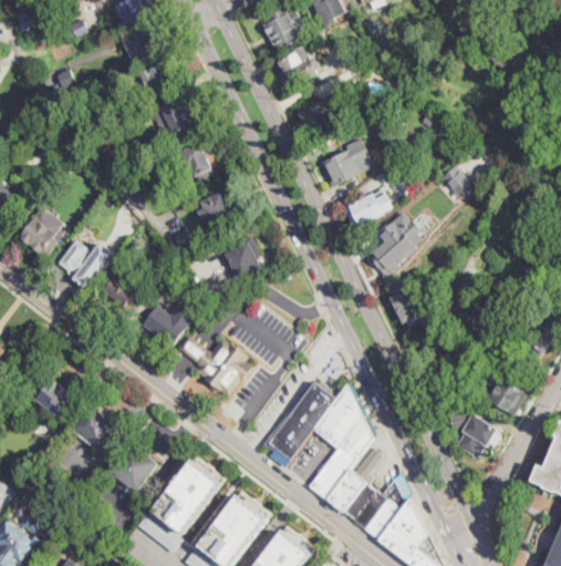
[(145,0),(151,11),(145,14),(146,17),(124,28),(114,8),(127,0),(145,0)]
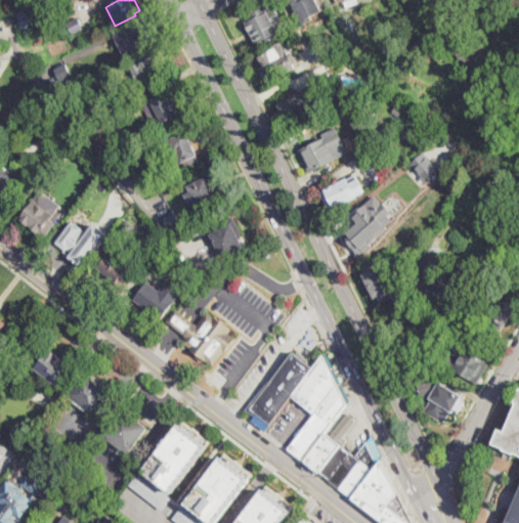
[(313,19),(299,27),(286,0),(311,0),(317,12),(311,15),(313,19)]
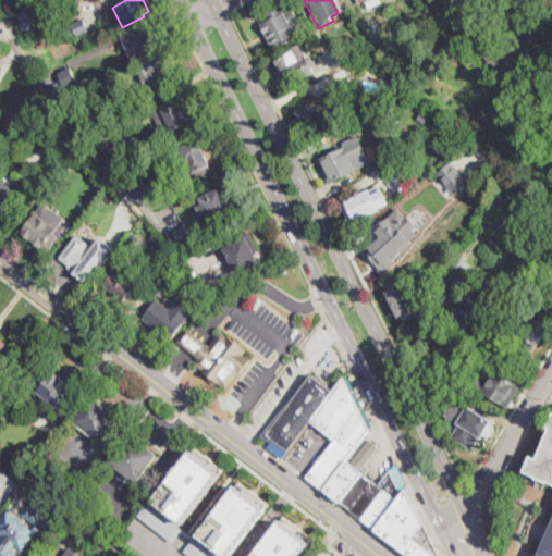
[(74,15),(63,21),(58,8),(69,3),(74,15)]
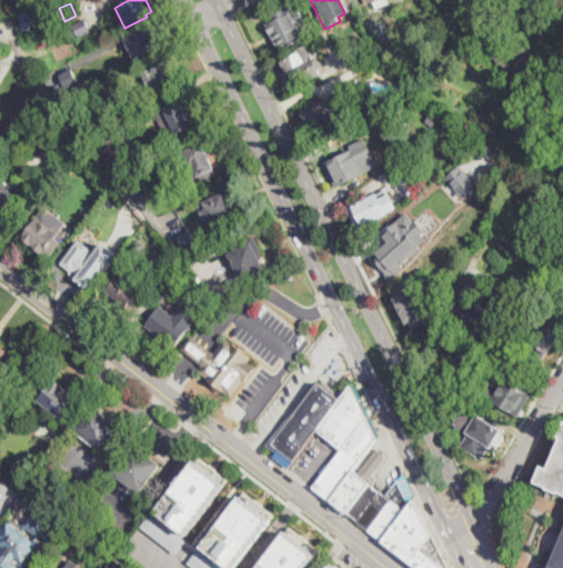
[(284,8),(288,13),(295,10),(295,11),(301,25),(298,26),(302,35),(302,37),(277,48),(273,50),(269,40),(268,39),(267,36),(265,35),(262,26),(269,23),(265,16),(283,8),(284,8)]
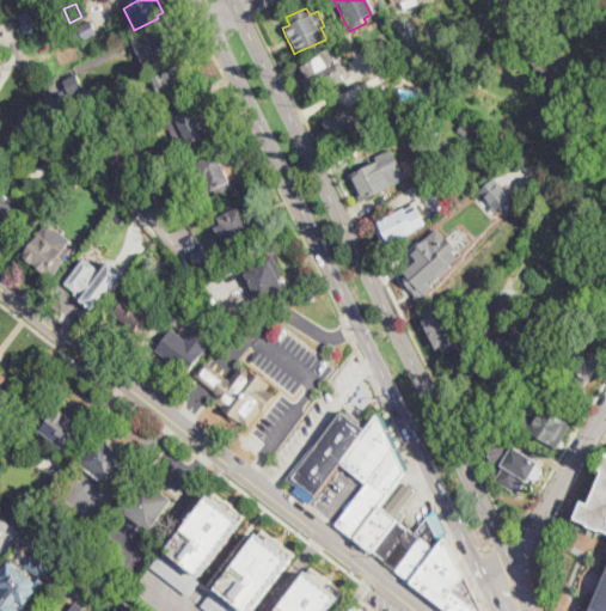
[(19,35),(14,13),(16,13),(26,11),(31,31),(19,35)]
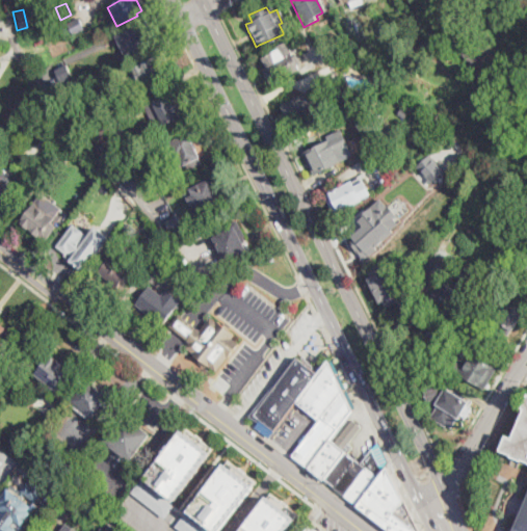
[(78,30),(67,35),(61,25),(73,19),(74,21),(75,24),(78,30)]
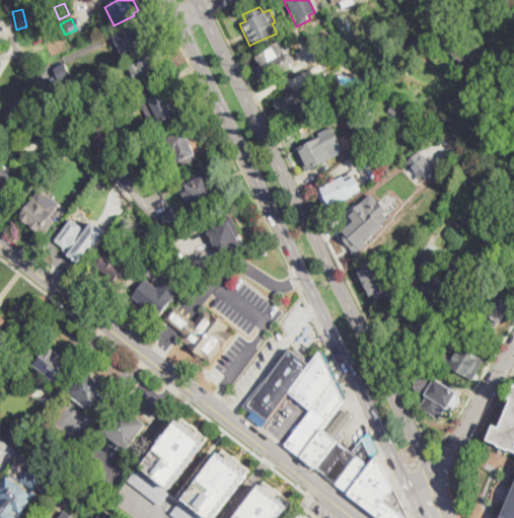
[(151,41),(120,57),(119,55),(109,37),(111,37),(142,21),(143,23),(145,28),(151,41)]
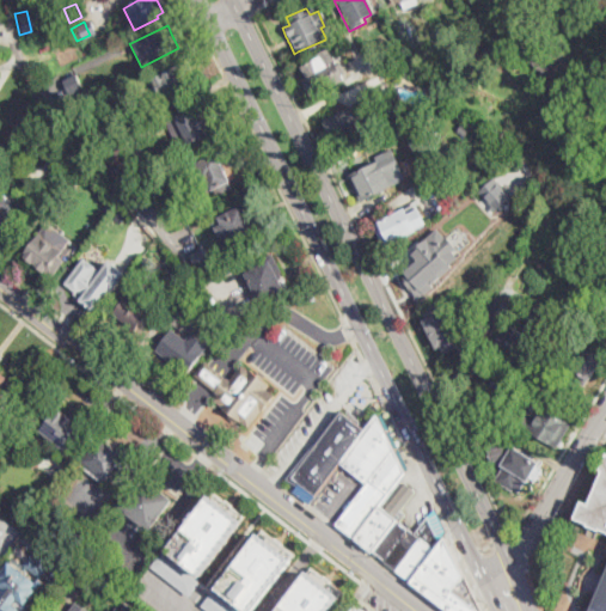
[(328,57),(330,62),(332,61),(338,72),(342,78),(307,97),(304,91),(301,87),(298,80),(303,78),(298,67),(314,57),(313,55),(323,49),(328,57)]
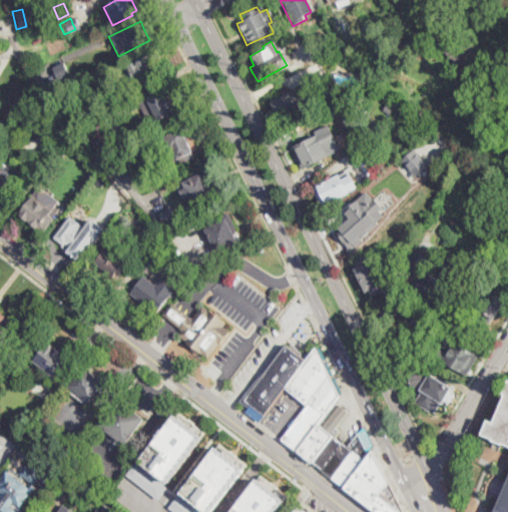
[(154,52),(155,55),(156,57),(160,65),(156,68),(158,71),(131,84),(131,83),(130,81),(126,83),(126,81),(120,70),(124,68),(123,66),(150,53),(150,54),(154,52)]
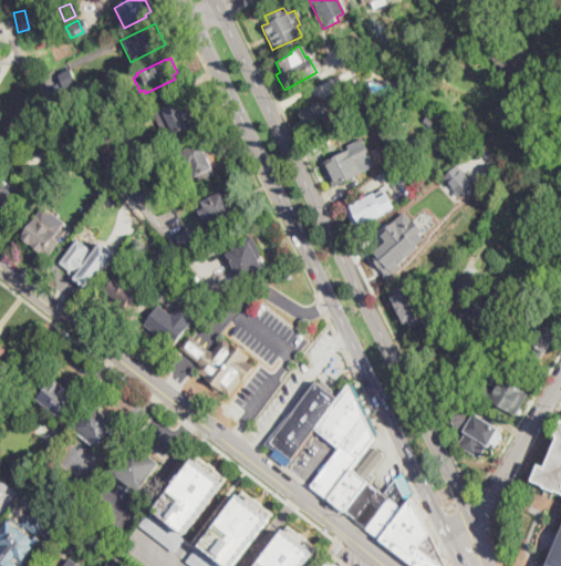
[(74,83),(61,89),(58,83),(54,75),(68,69),(69,71),(74,83)]
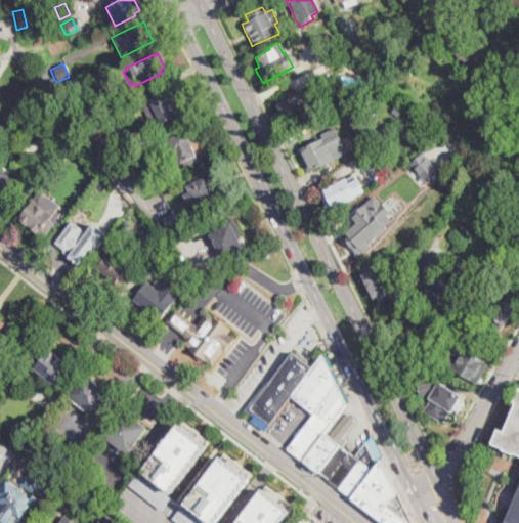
[(489,86),(482,93),(477,88),(484,81),(489,86)]
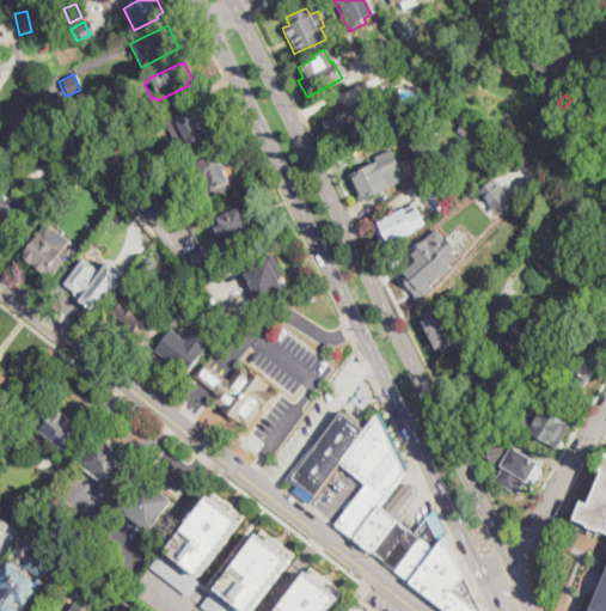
[(97,104),(90,107),(86,99),(93,97),(97,104)]
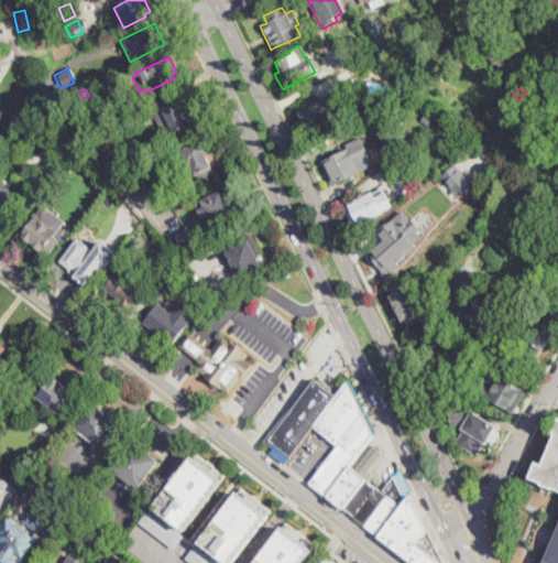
[(337,114),(302,130),(298,123),(297,121),(293,112),(328,95),(339,89),(340,91),(348,108),(337,114)]
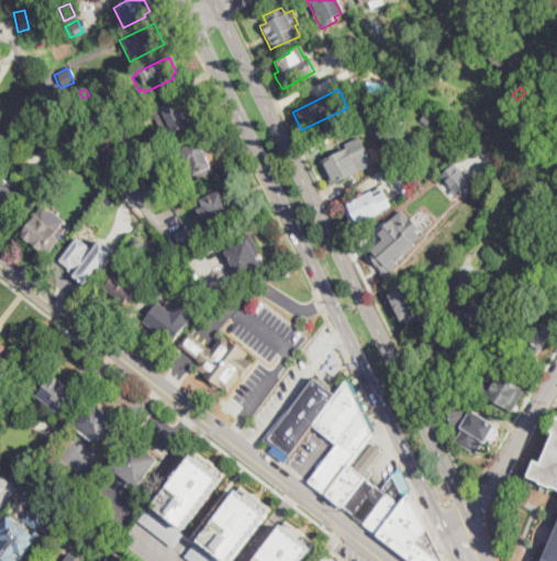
[(189,124),(169,134),(157,110),(176,99),(189,124)]
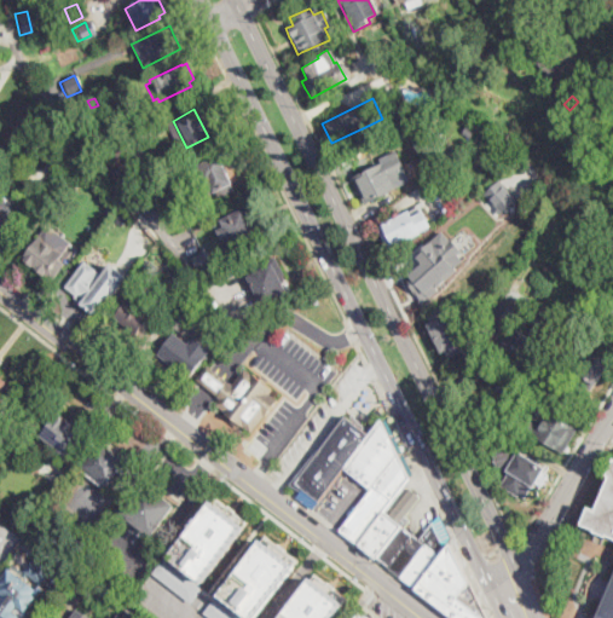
[(102,131),(90,138),(79,122),(92,115),(102,131)]
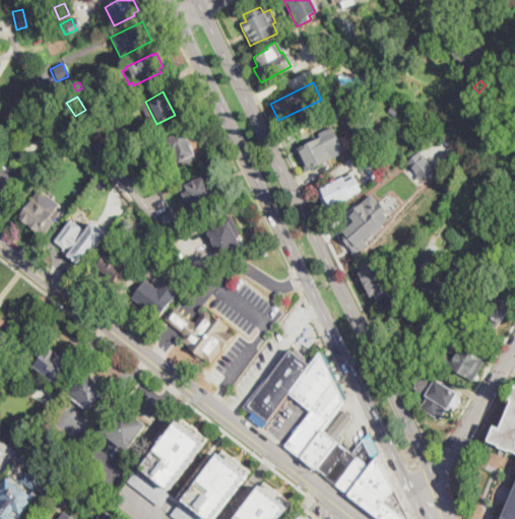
[(396,109),(391,116),(385,112),(390,105),(396,109)]
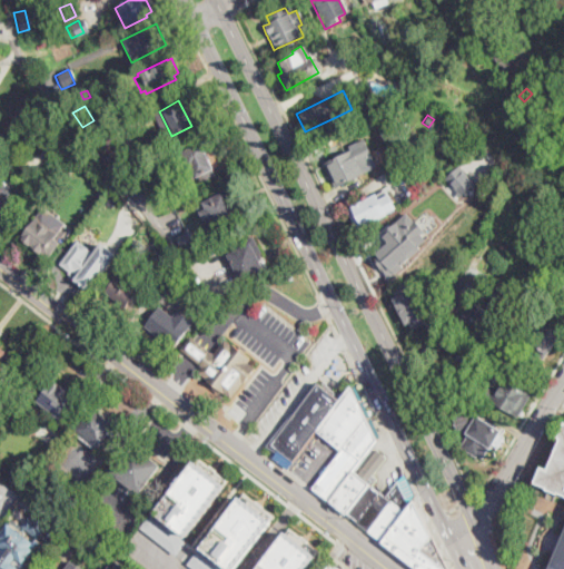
[(107,144),(100,147),(95,133),(106,128),(108,127),(114,141),(107,144)]
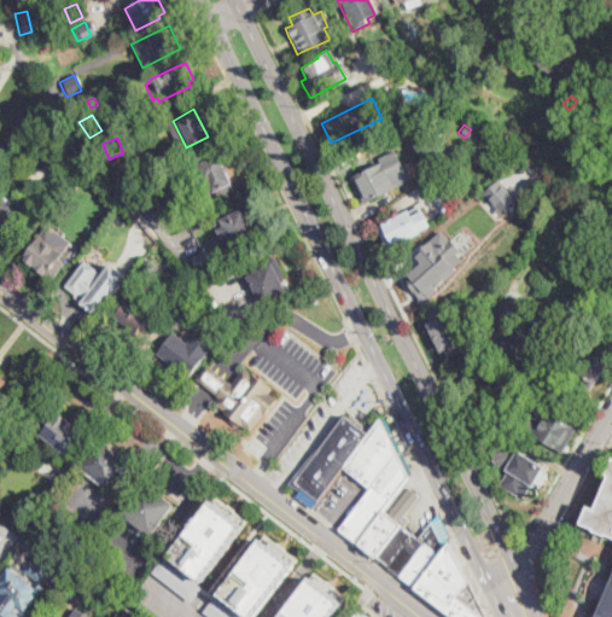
[(347,176),(359,202),(407,179),(392,149),(382,153),(384,158),(347,176)]
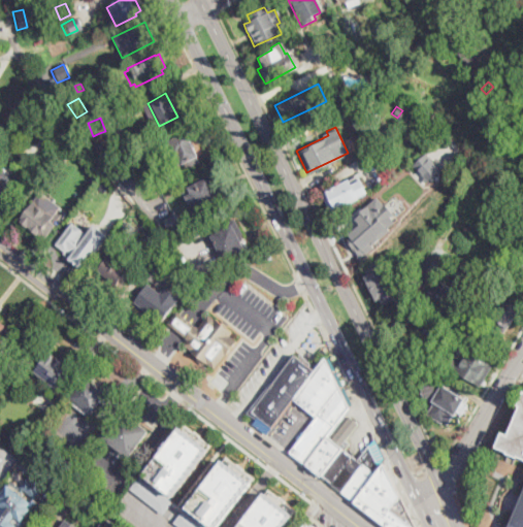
[(190,146),(198,162),(183,169),(181,165),(180,166),(174,157),(171,159),(170,157),(169,155),(164,143),(165,143),(163,137),(181,128),(189,143),(190,146)]
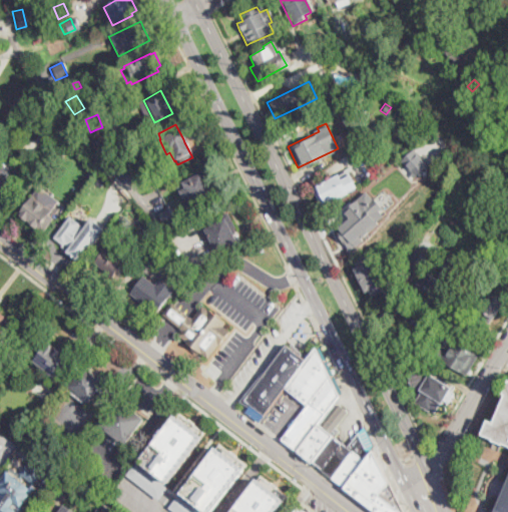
[(363,132),(357,135),(356,133),(352,135),(350,131),(354,129),(354,127),(360,124),(363,132)]
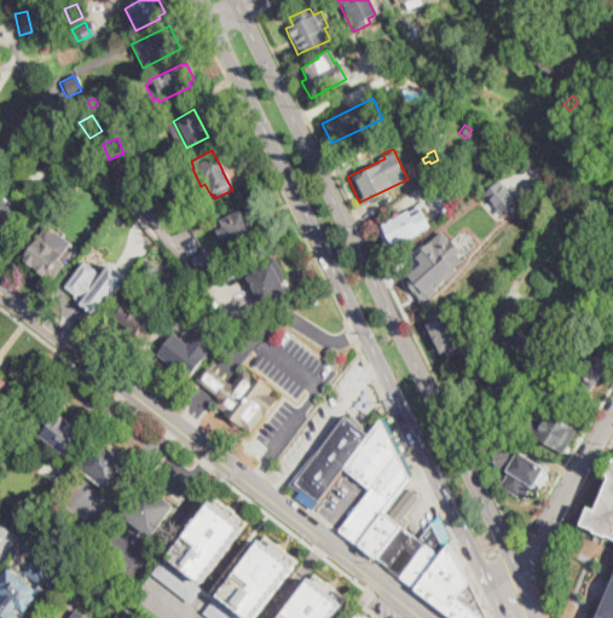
[(458,163),(451,169),(446,161),(454,156),(458,163)]
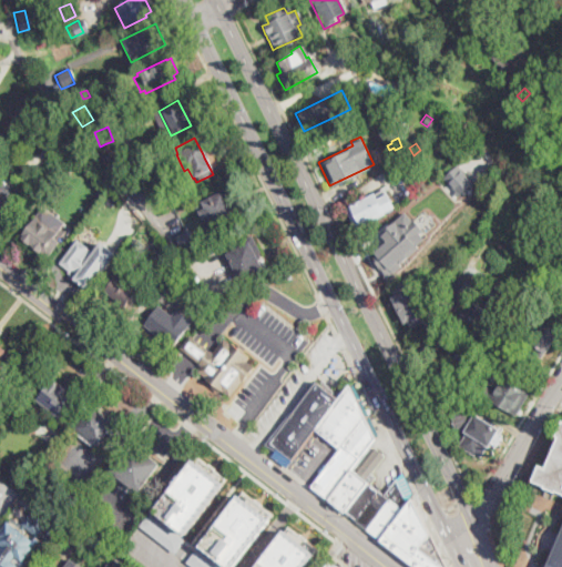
[(13,151),(8,157),(2,152),(7,145),(13,151)]
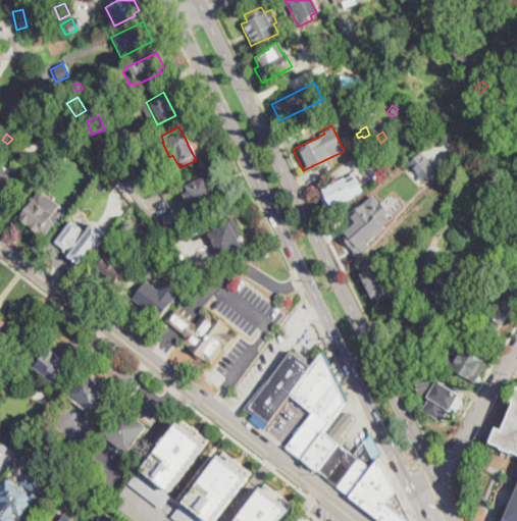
[(418,151),(404,163),(419,180),(432,167),(418,151)]
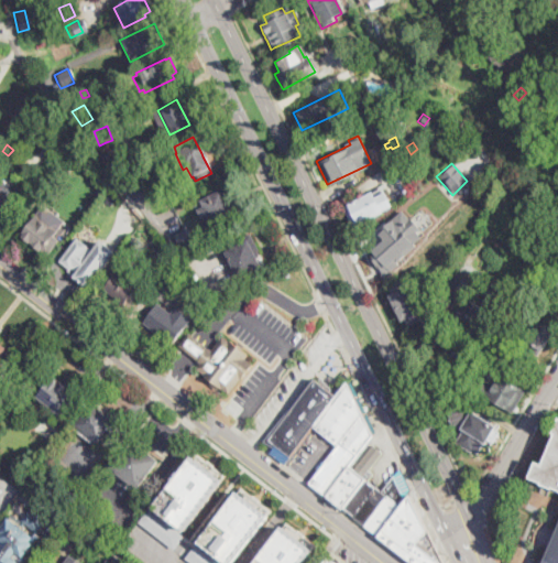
[(17,196),(1,216),(0,215),(0,184),(6,188),(17,196)]
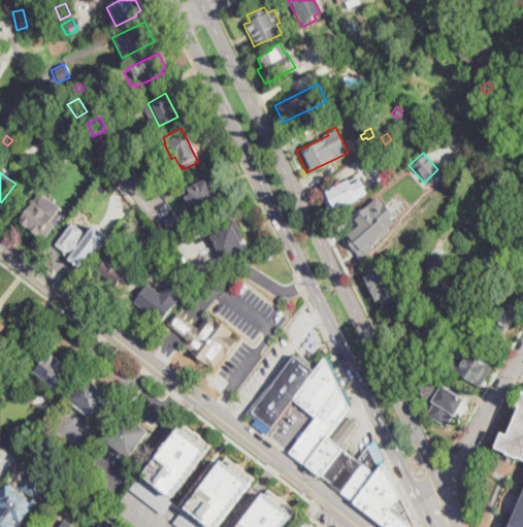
[(365,195),(327,215),(326,211),(324,208),(318,195),(356,175),(365,195)]
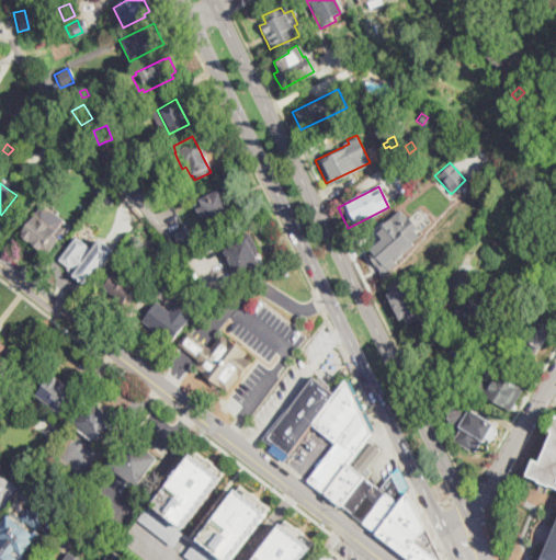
[(233,215),(220,221),(210,227),(205,219),(200,221),(197,217),(195,214),(193,209),(200,206),(196,200),(219,189),(233,215)]
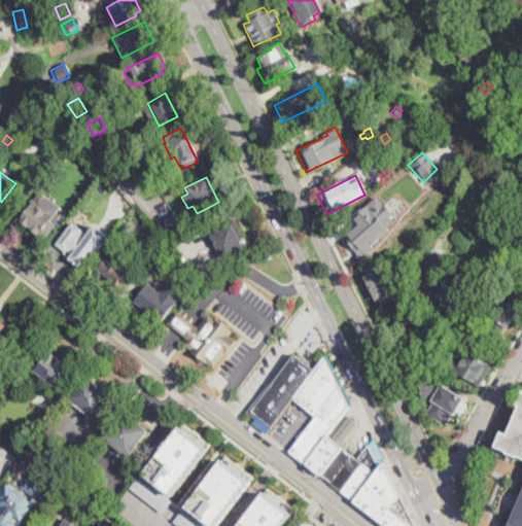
[(37,189),(14,218),(40,239),(51,224),(47,220),(59,206),(37,189)]
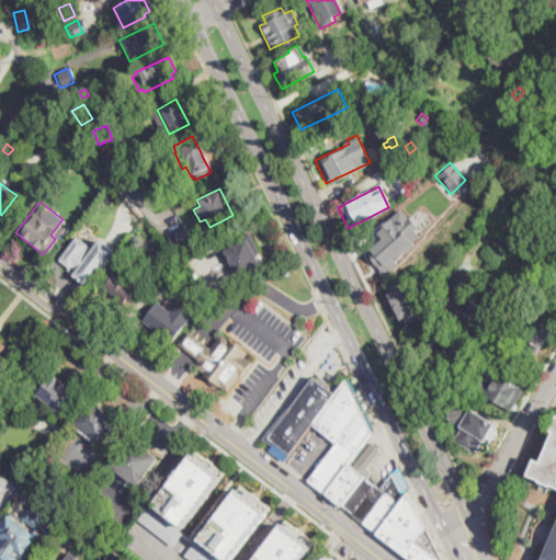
[(397,208),(372,230),(379,238),(364,251),(378,273),(396,260),(394,259),(416,236),(410,230),(416,226),(397,208)]
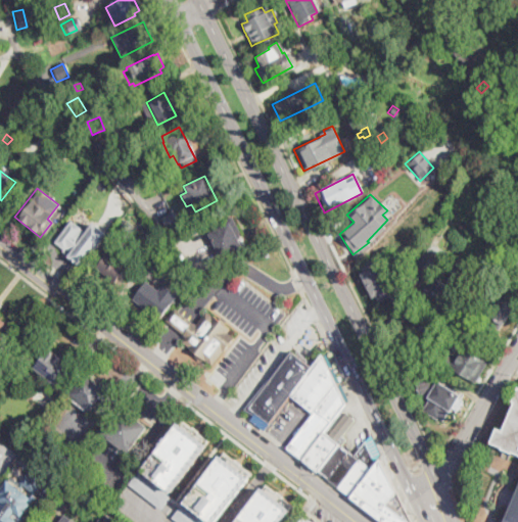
[(180,229),(168,236),(158,222),(157,220),(167,215),(168,214),(171,211),(180,229)]
